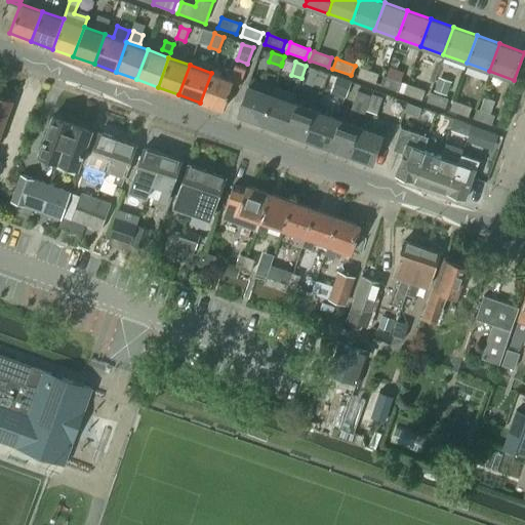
[(360,68),(356,77),(374,83),(378,74),(360,68)]
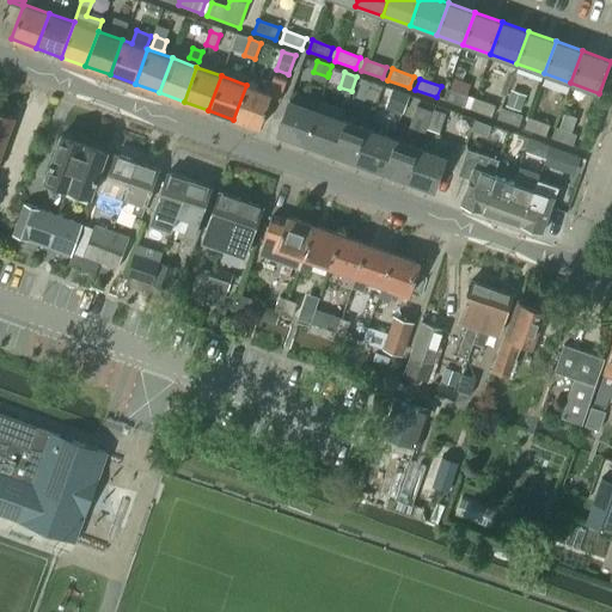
[(259,129),(271,95),(246,85),(233,120),(259,129)]
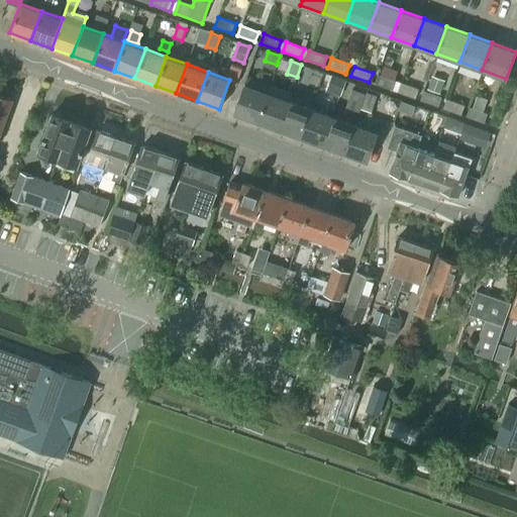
[(377,75),(374,84),(391,90),(395,81),(377,75)]
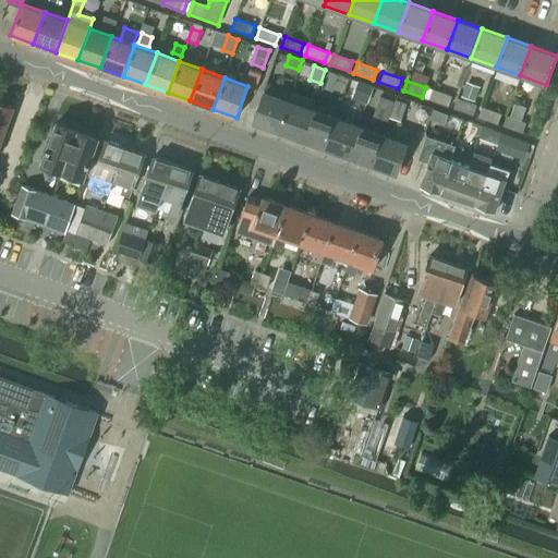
[(276,132),(287,100),(290,92),(267,83),(253,123),(276,132)]
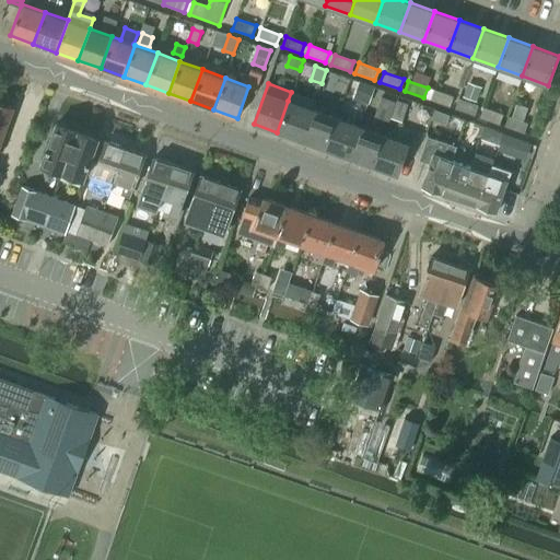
[(359,83),(353,100),(369,105),(374,89),(362,84),(359,83)]
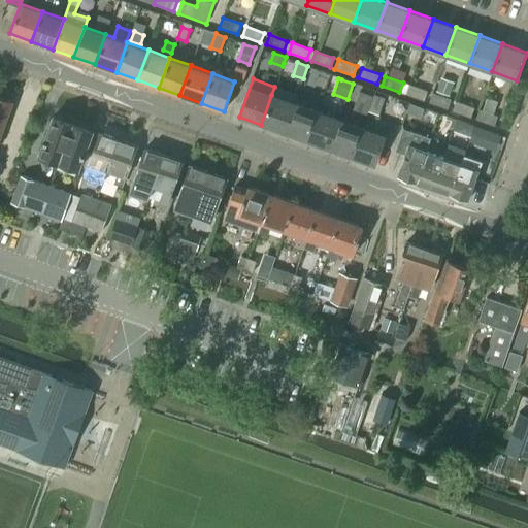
[(408,85),(404,94),(424,100),(427,91),(408,85)]
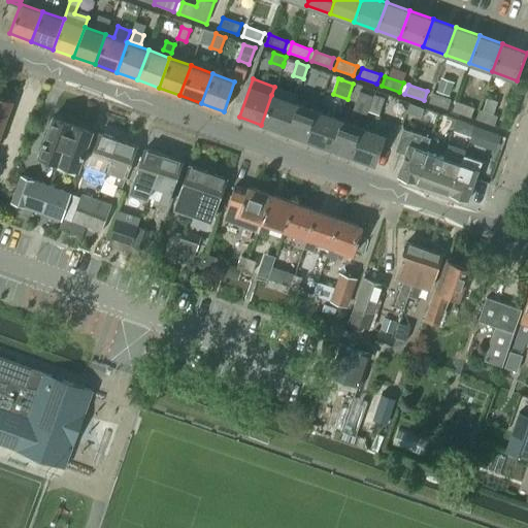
[(367,111),(373,94),(372,96),(359,91),(353,109),(366,114),(367,111)]
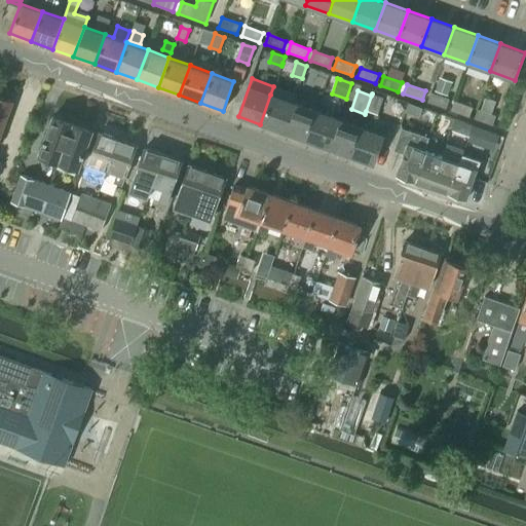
[(293,103),(296,96),(287,92),(285,100),(270,95),(260,124),(283,133),(293,103)]
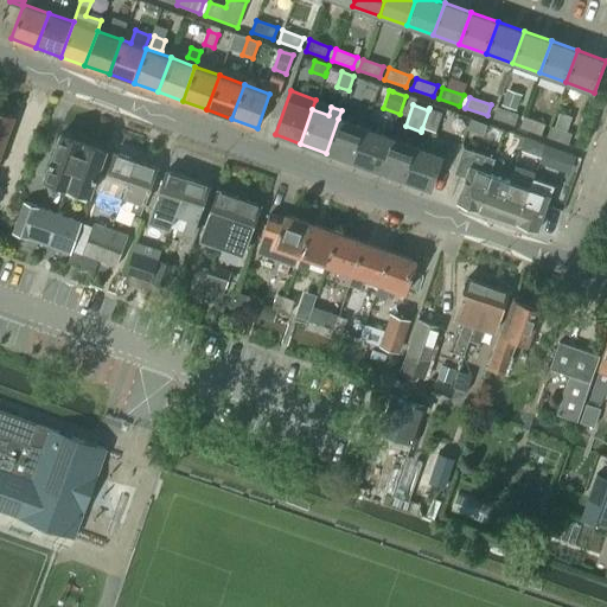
[(513,125),(517,115),(497,107),(492,117),(513,125)]
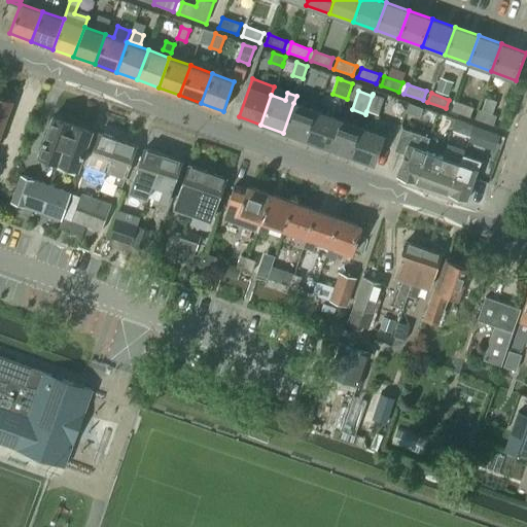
[(373,94),(366,111),(378,114),(383,98),(373,94)]
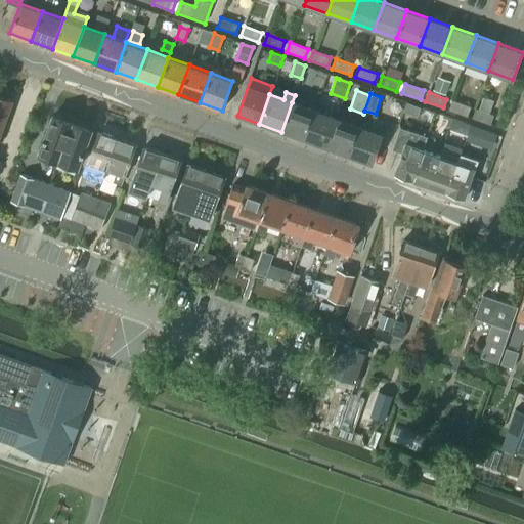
[(305,107),(314,111),(318,100),(309,96),(305,107)]
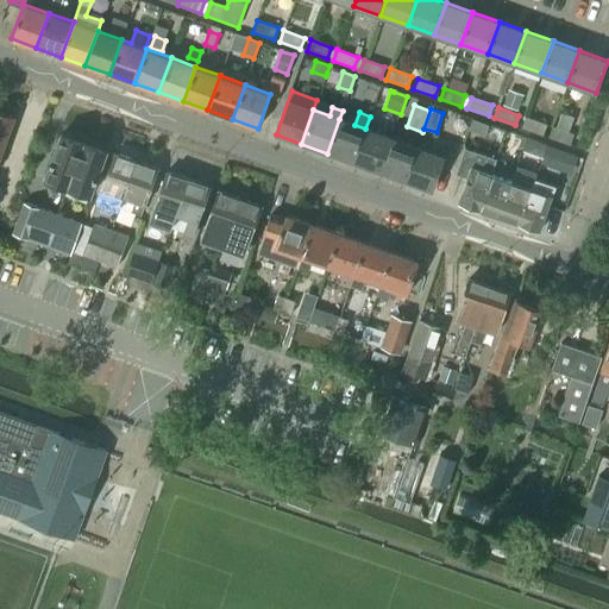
[(0,157),(14,118),(0,113),(0,157)]
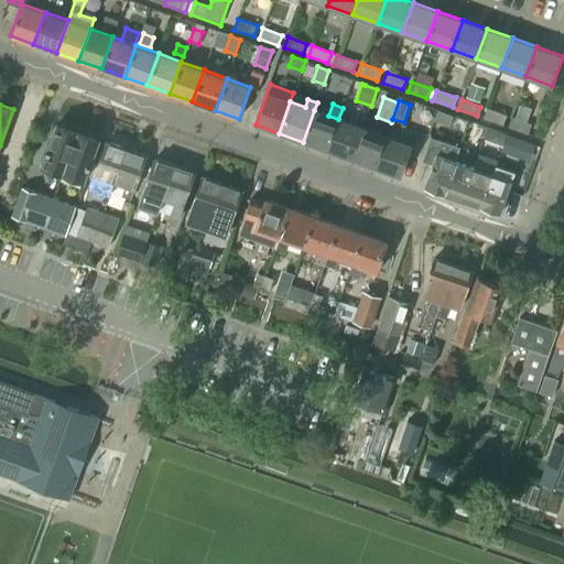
[(502,125),(506,116),(486,108),(483,118),(502,125)]
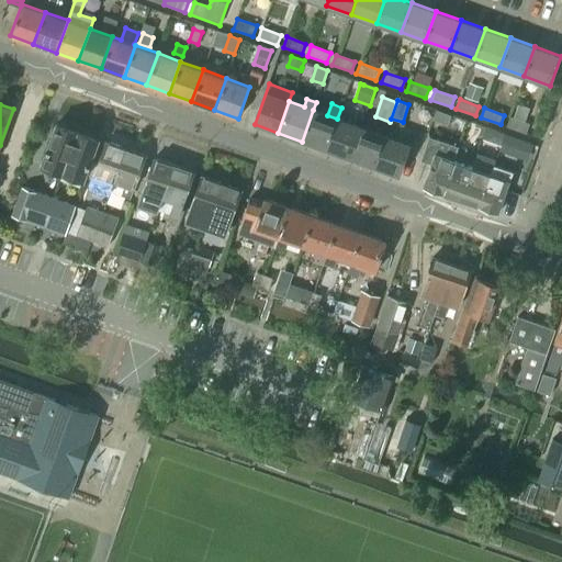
[(326,150),(337,119),(327,115),(313,110),(302,142),(326,150)]
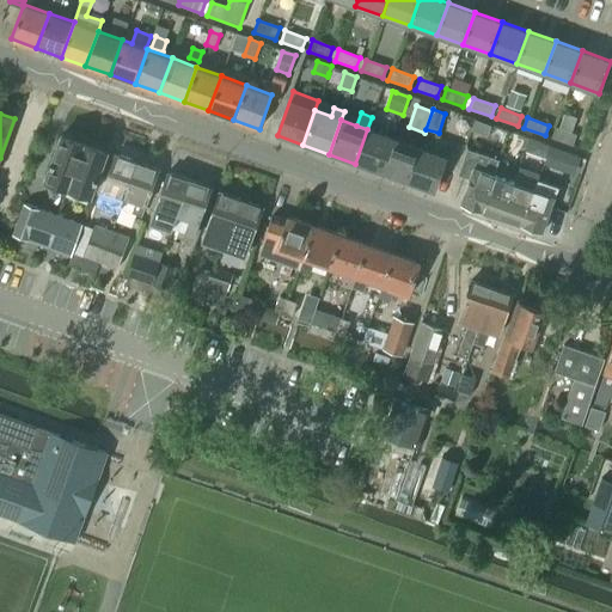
[(476,121),(472,130),(487,136),(490,127),(476,121)]
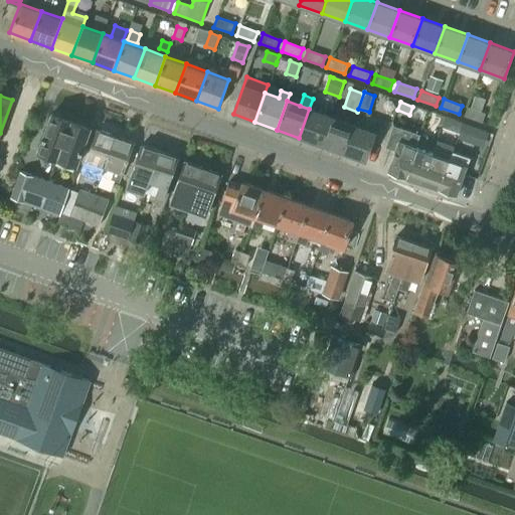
[(482,122),(485,114),(467,108),(464,116),(482,122)]
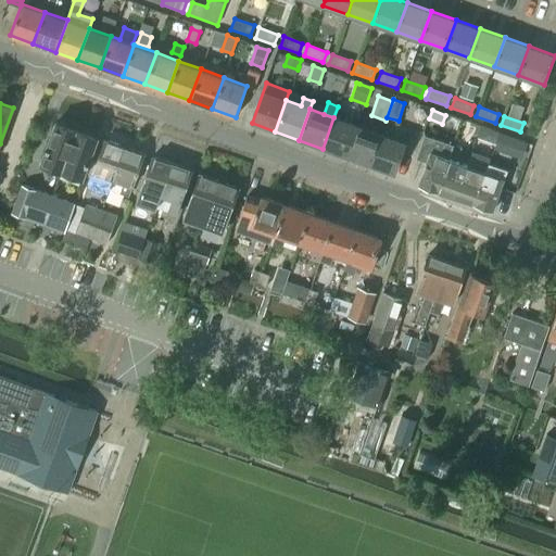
[(345,158),(357,126),(333,117),(323,149),(345,158)]
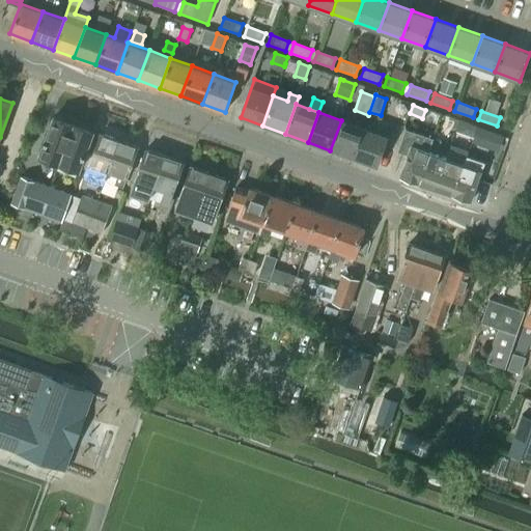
[(39,156),(58,163),(61,156),(73,124),(53,117),(39,156)]
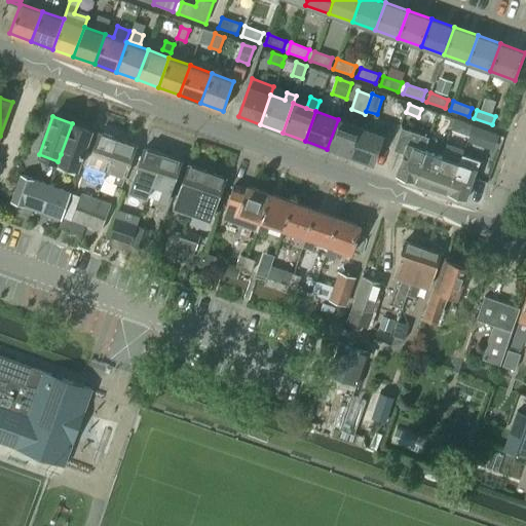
[(455,118),(451,130),(462,135),(466,122),(455,118)]
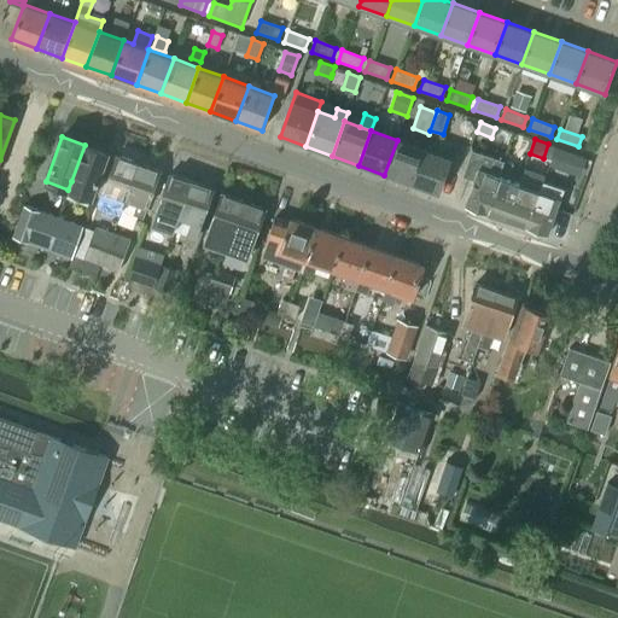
[(410,185),(424,150),(397,140),(384,175),(410,185)]
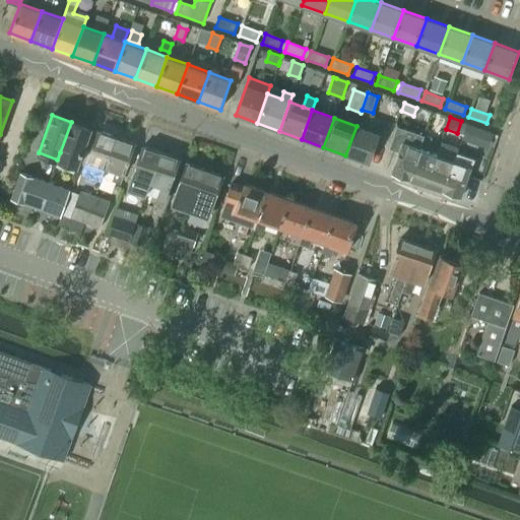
[(90,129),(71,122),(60,152),(57,159),(68,164),(76,167),(90,129)]
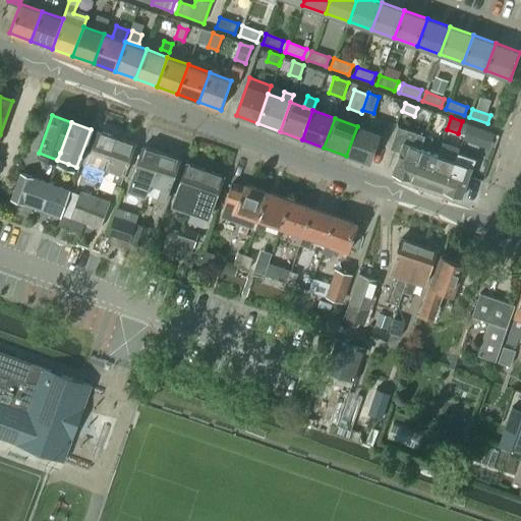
[(468,125),(463,139),(485,148),(491,133),(468,125)]
